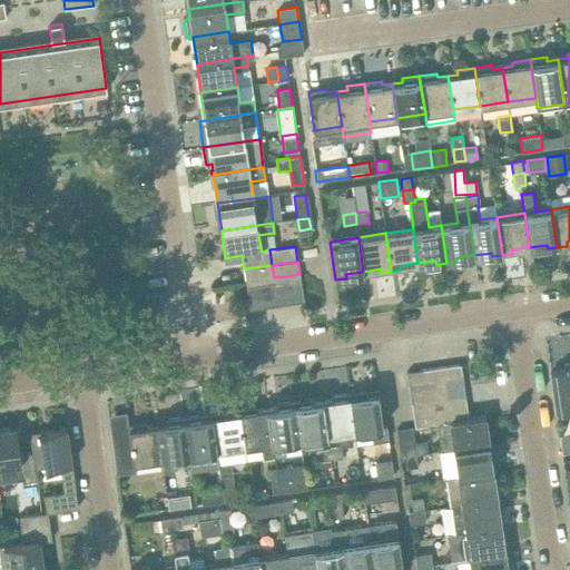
[(246,282),(259,279),(274,277),(272,265),(244,268),(246,282)]
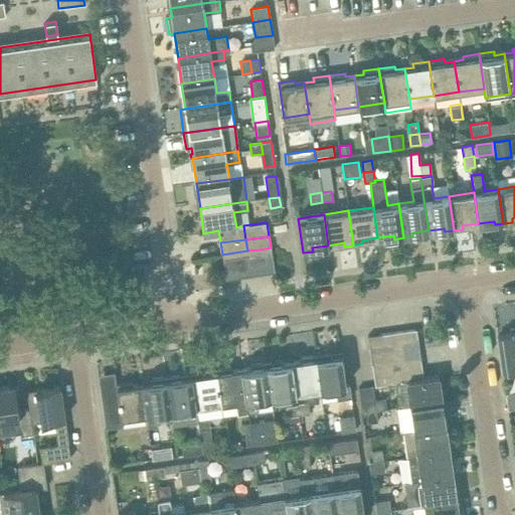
[(271,247),(260,249),(264,274),(275,273),(271,247)]
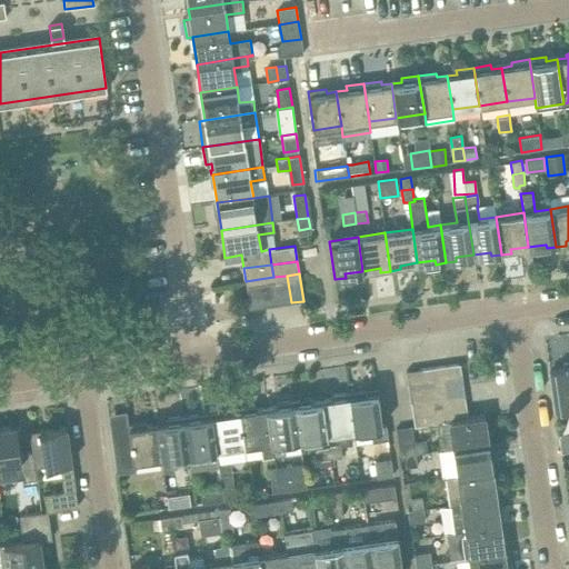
[(291,302),(287,276),(273,277),(278,305),(291,302)]
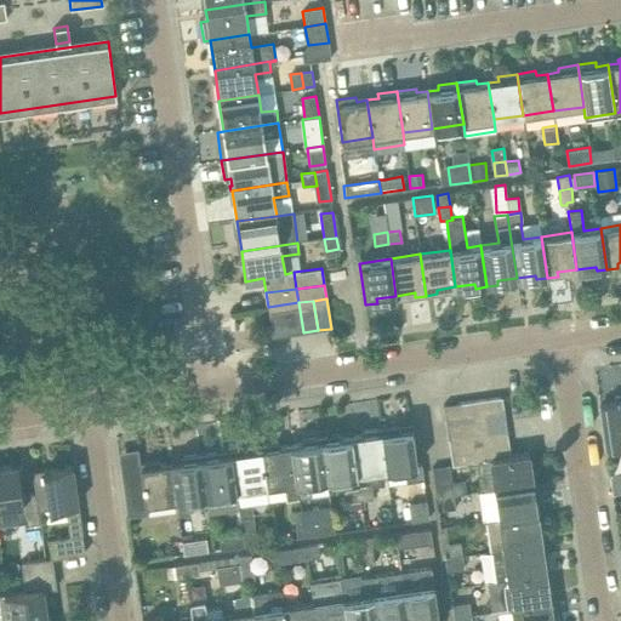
[(298,302),(283,305),(288,335),(303,332),(298,302)]
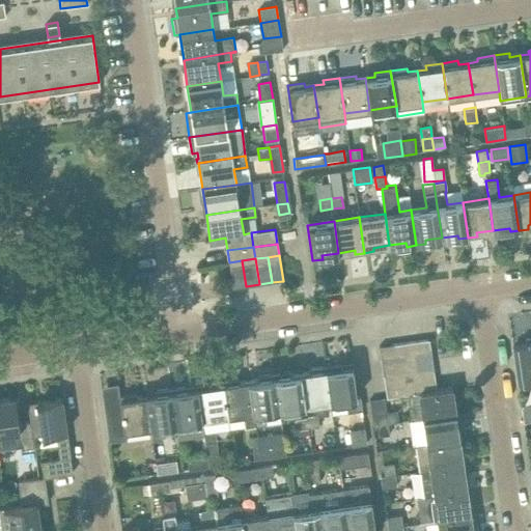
[(232,288),(246,286),(242,260),(229,262),(232,288)]
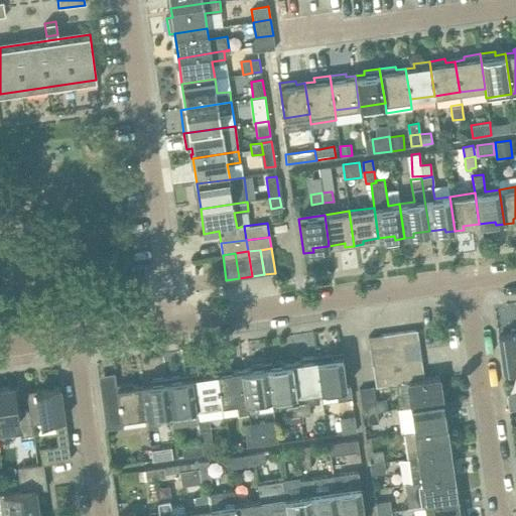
[(417,330),(405,332),(407,346),(419,345),(417,330)]
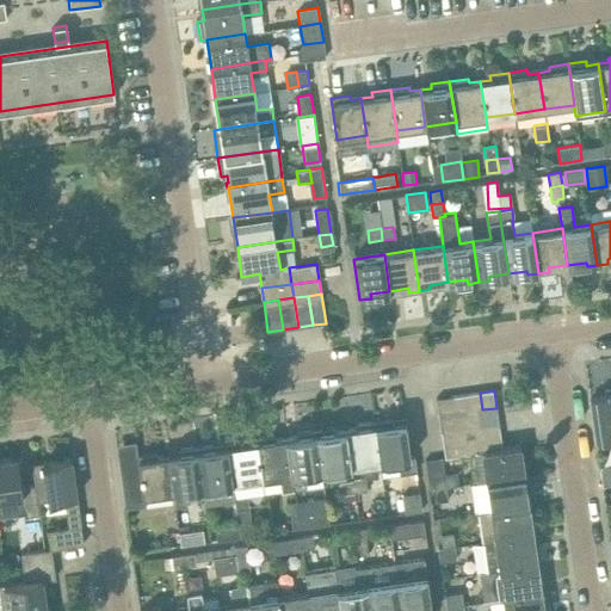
[(609,396),(591,399),(597,442),(610,439),(610,390),(609,392),(609,396)]
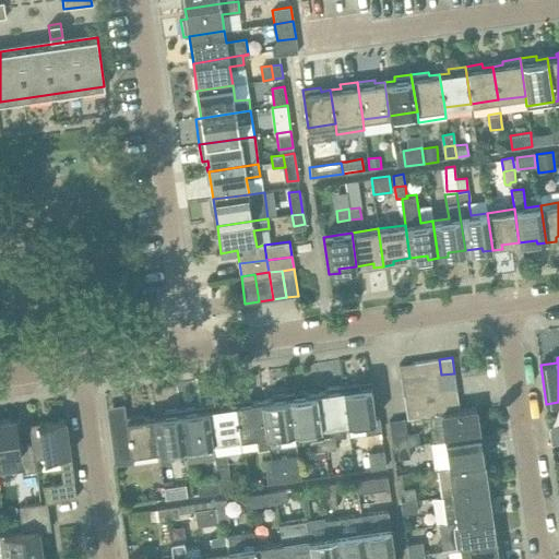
[(439,359),(427,360),(431,389),(443,388),(441,375),(439,359)]
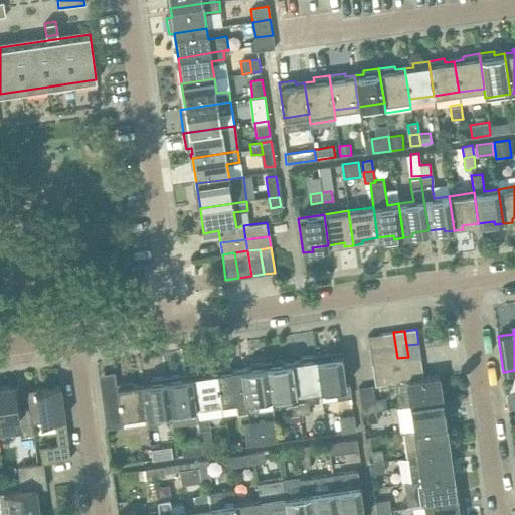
[(393,332),(381,334),(385,360),(397,358),(393,332)]
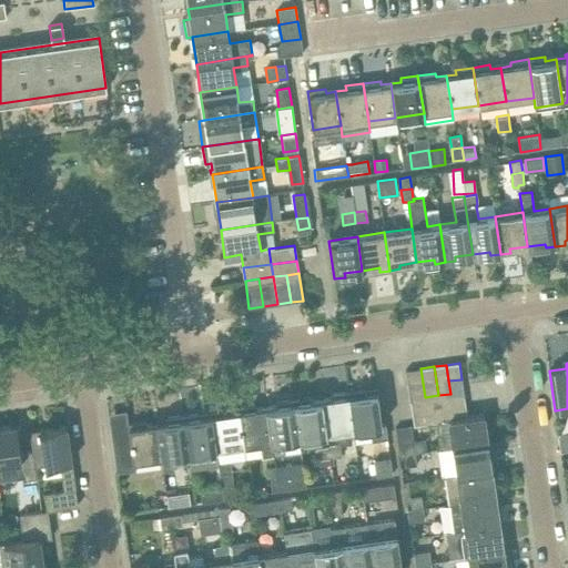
[(409,399),(425,397),(421,368),(405,371),(409,399)]
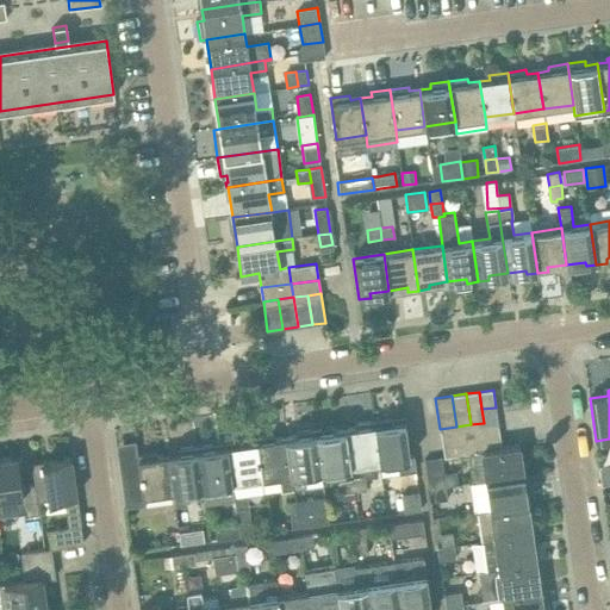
[(496,408),(481,409),(484,423),(497,421),(497,415),(496,408)]
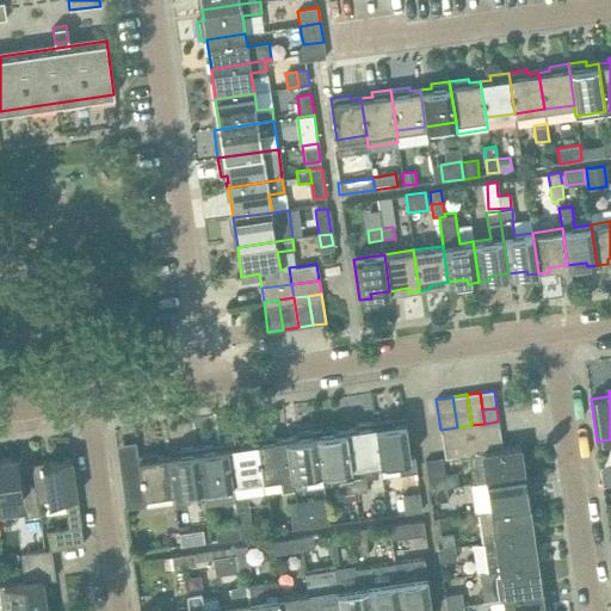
[(498,421),(485,424),(471,425),(474,440),(500,437),(498,421)]
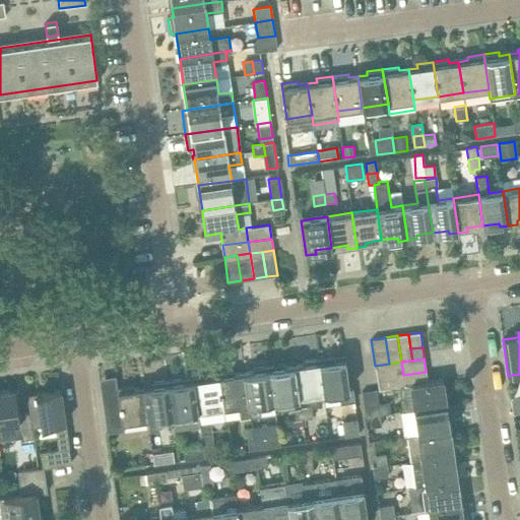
[(336,364),(335,360),(319,363),(323,393),(324,397),(339,395),(340,407),(355,405),(353,392),(349,392),(345,362),(336,364)]
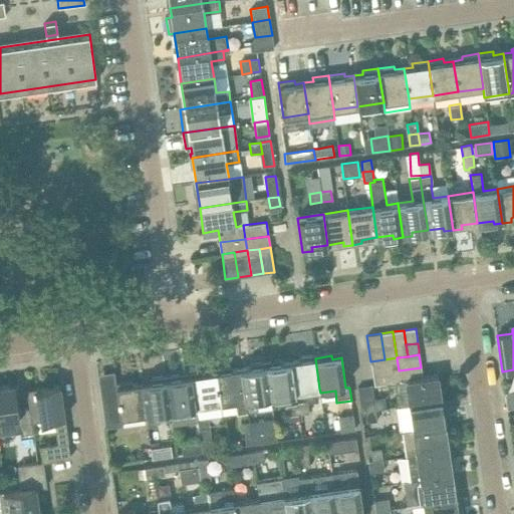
[(370,361),(372,374),(399,370),(397,357),(384,359),(370,361)]
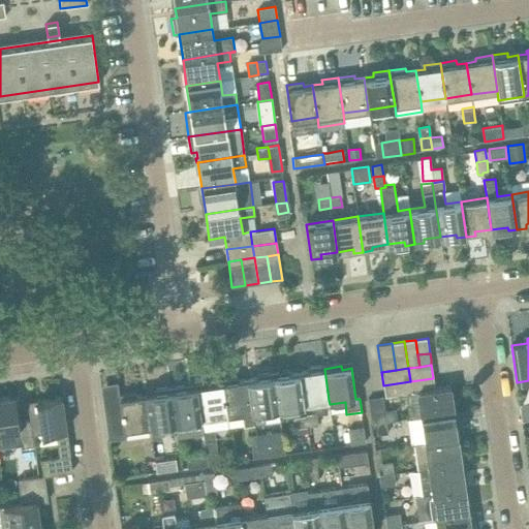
[(304,407),(330,404),(329,400),(324,369),(309,371),(309,374),(300,376),(304,407)]
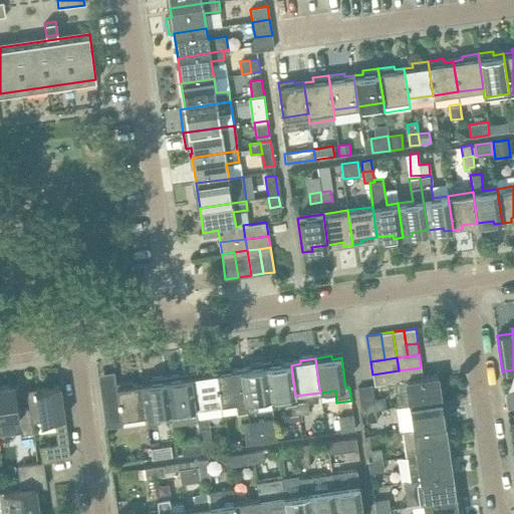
[(282,362),(266,365),(271,400),(295,396),(291,365),(282,366),(282,362)]
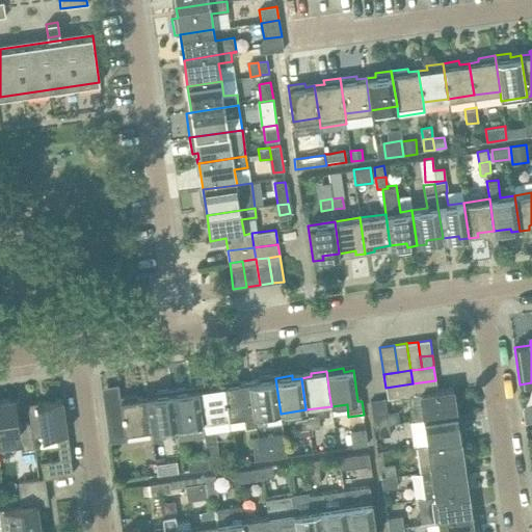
[(260,384),(249,386),(257,430),(282,427),(281,414),(275,378),(259,380),(260,384)]
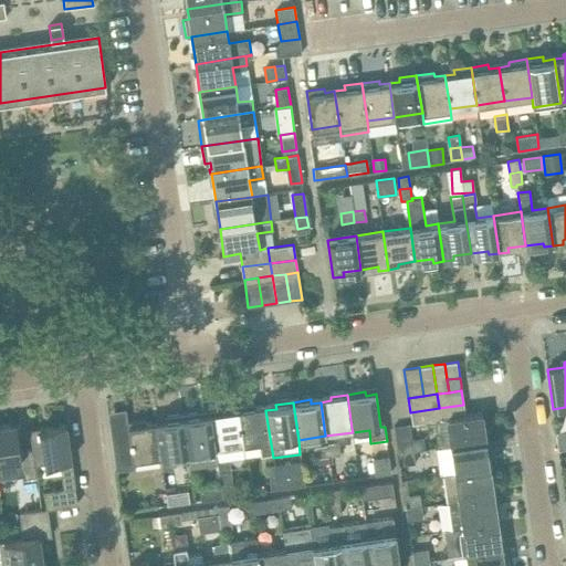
[(463,405),(439,408),(441,420),(447,419),(465,417),(465,416),(463,405)]
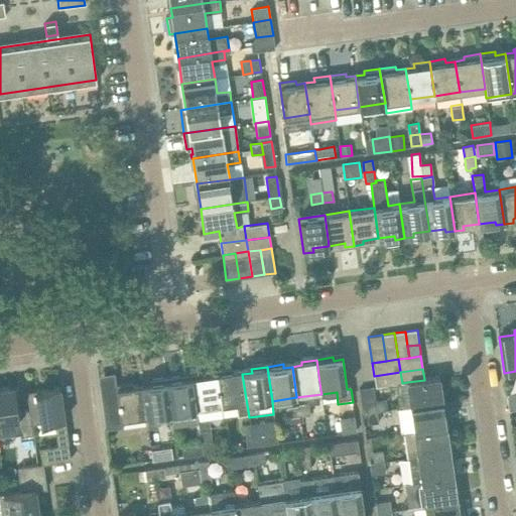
[(217,374),(222,408),(237,406),(239,419),(249,417),(242,374),(234,375),(233,372),(217,374)]
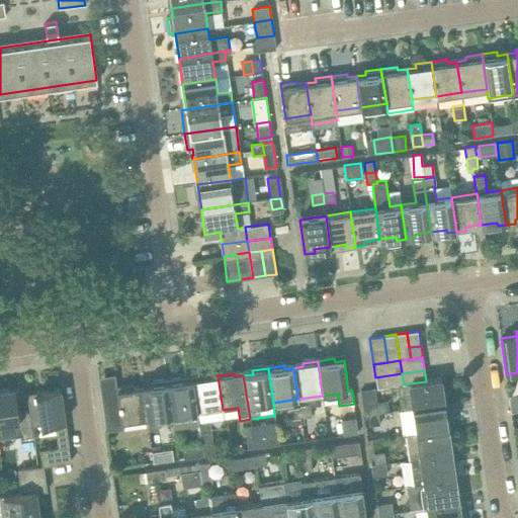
[(404,384),(402,373),(375,377),(377,389),(404,384)]
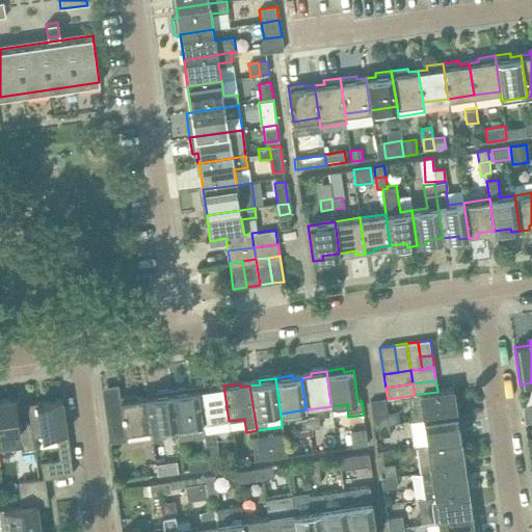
[(208,392),(198,393),(204,425),(229,421),(223,386),(208,388),(208,392)]
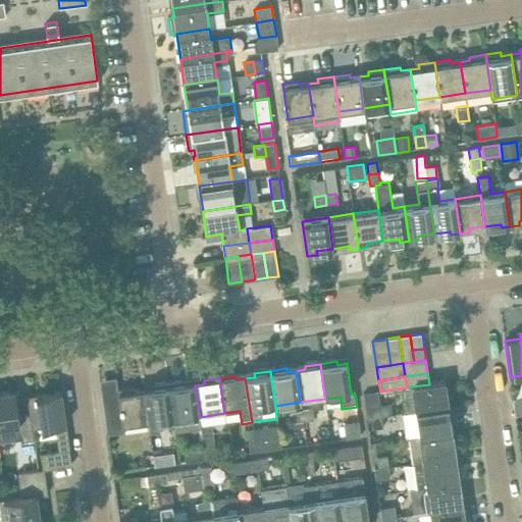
[(416,412),(449,408),(445,380),(429,383),(429,384),(412,386),(416,412)]
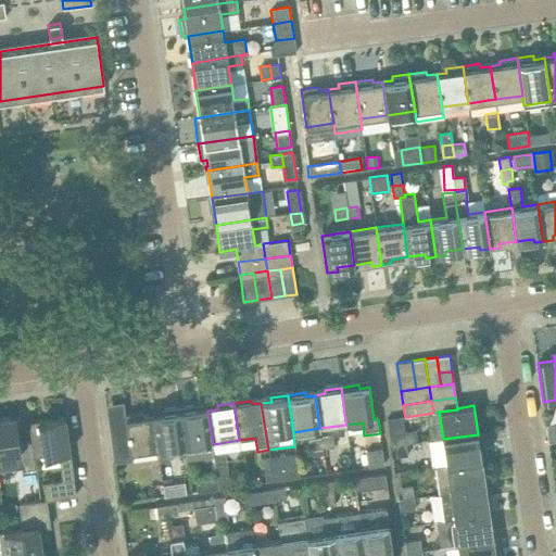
[(180,411),(186,447),(213,444),(207,411),(198,412),(197,408),(180,411)]
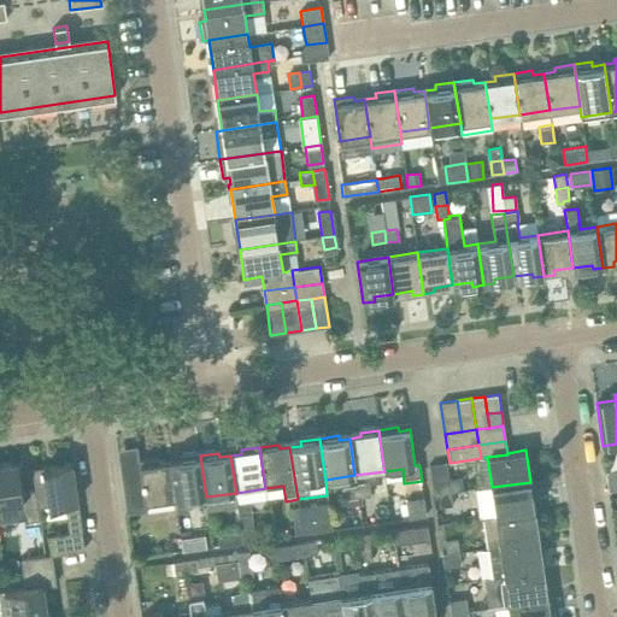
[(188,499),(206,497),(200,456),(181,458),(181,463),(171,464),(176,501),(178,516),(191,513),(188,499)]
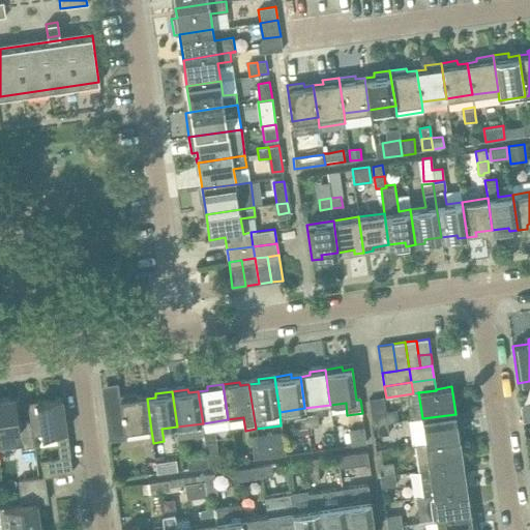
[(15,396),(0,399),(0,447),(21,444),(22,447),(34,445),(33,435),(31,419),(30,419),(19,421),(15,396)]
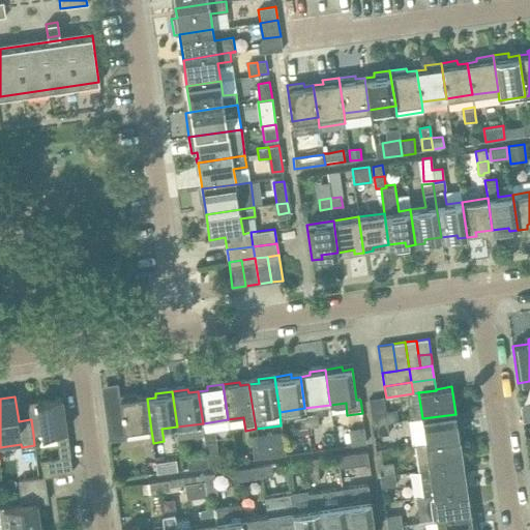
[(127,442),(126,434),(151,431),(147,399),(137,400),(137,396),(119,399),(120,407),(105,409),(110,444),(127,442)]
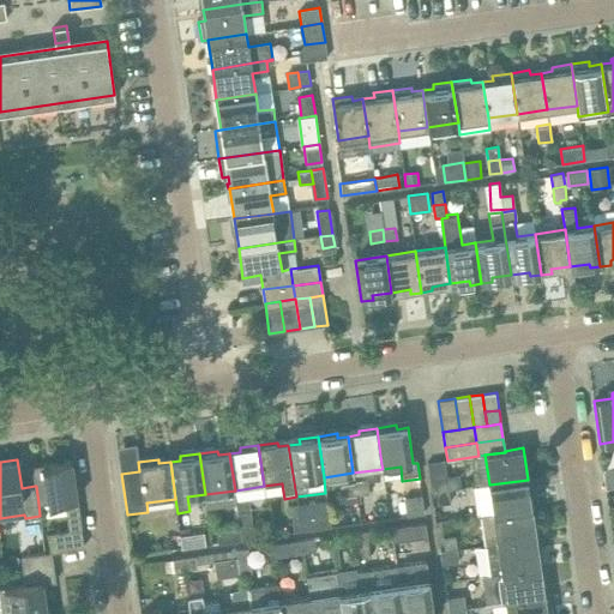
[(20,555),(23,571),(54,566),(52,552),(84,547),(72,461),(32,467),(35,486),(36,486),(38,504),(66,500),(71,513),(70,529),(47,531),(49,551),(20,555)]
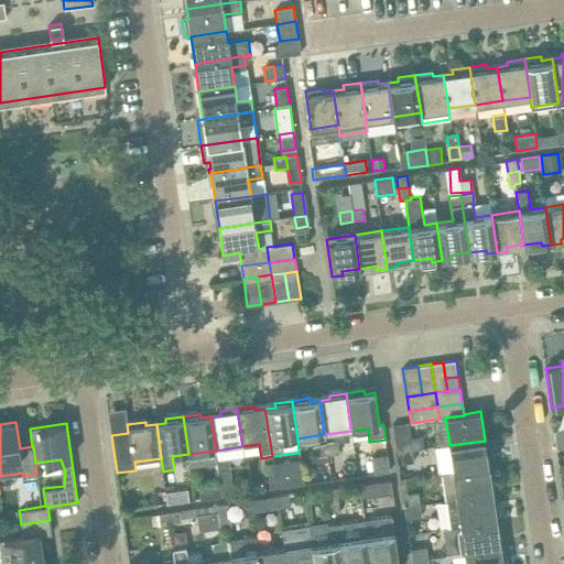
[(401,451),(401,453),(412,451),(408,423),(392,425),(396,452),(401,451)]
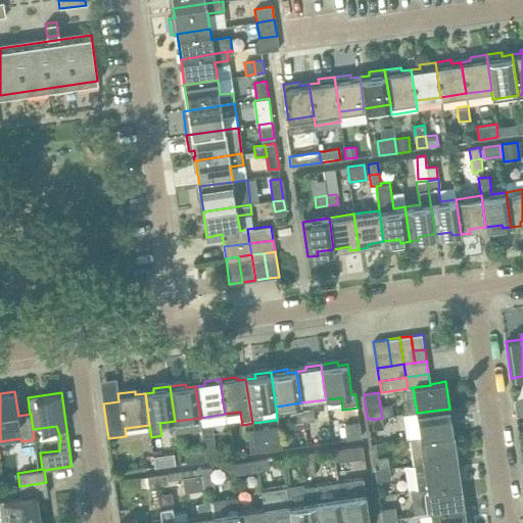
[(522,397),(513,398),(515,415),(522,413),(522,397)]
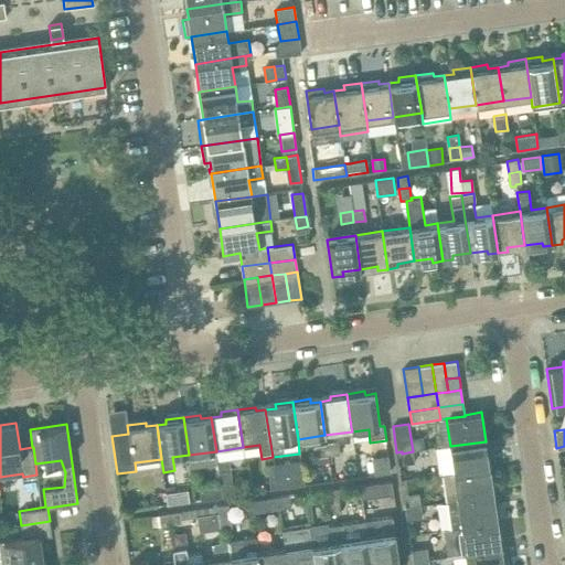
[(339,441),(326,444),(328,455),(340,452),(339,441)]
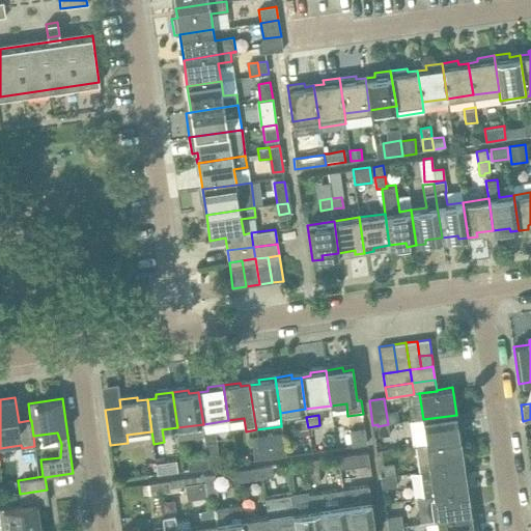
[(427,445),(459,441),(456,415),(423,419),(427,445)]
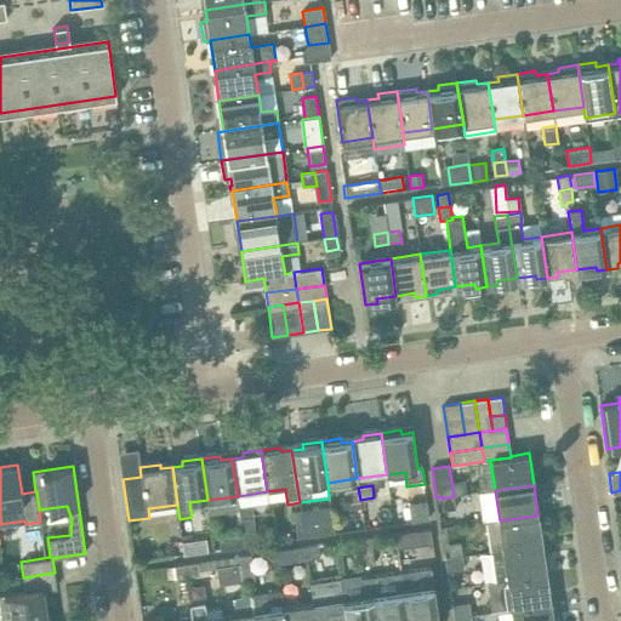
[(358,488),(346,489),(347,501),(360,500),(358,488)]
